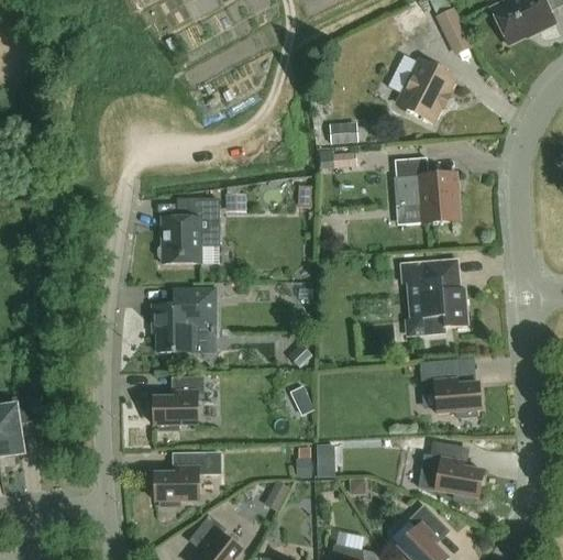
[(471,46),(448,0),(434,0),(441,13),(439,14),(457,53),(471,46)]
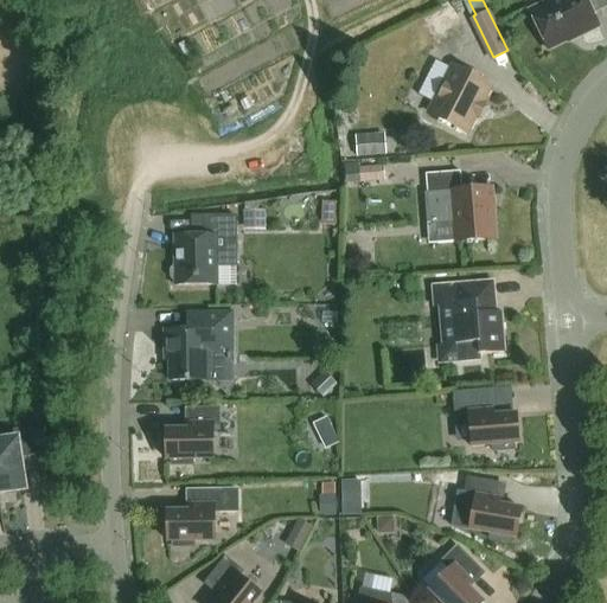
[(551,0),(530,11),(547,45),(580,30),(581,33),(600,25),(588,0),(551,0)]
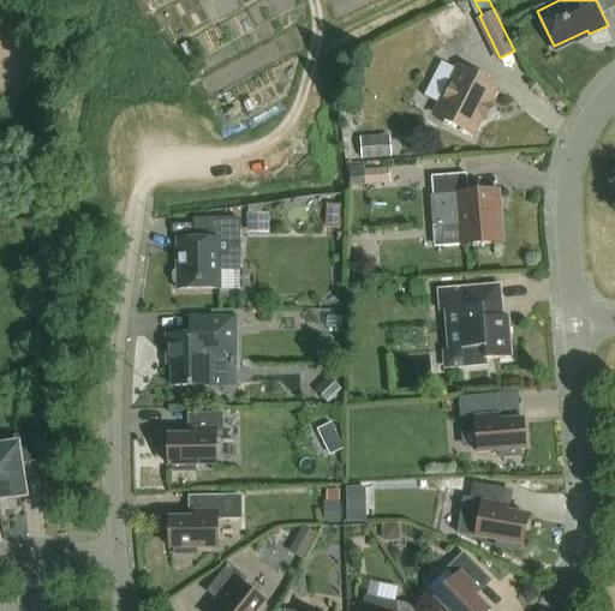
[(189,45),(184,48),(187,55),(193,52),(189,45)]
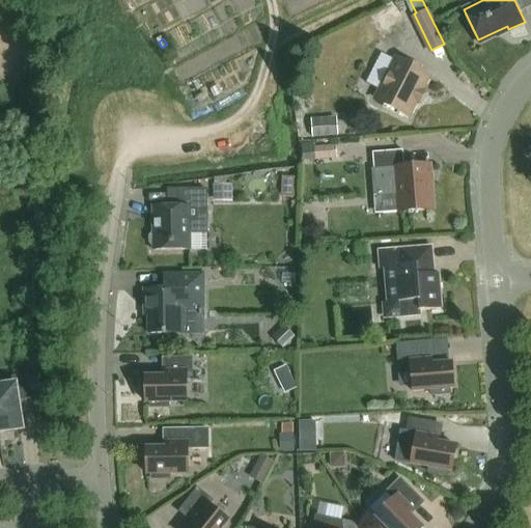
[(382,52),(366,81),(382,88),(396,59),(382,52)]
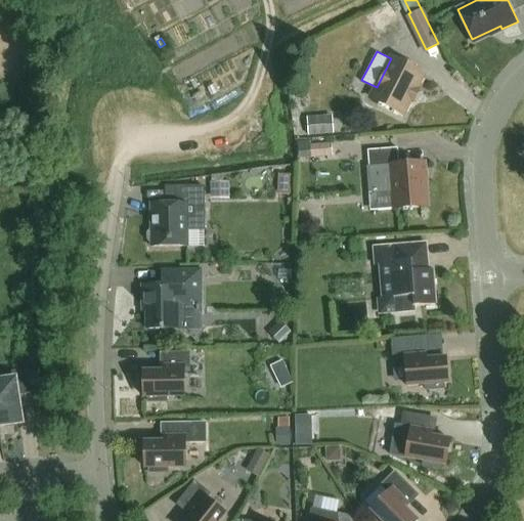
[(402,113),(423,72),(416,68),(418,64),(401,56),(400,59),(392,56),(391,58),(377,87),(372,96),(402,113)]
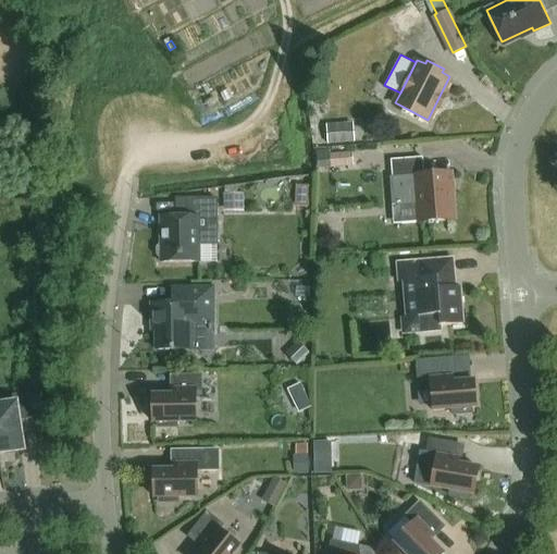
[(354,121),(326,123),(329,142),(356,139),(354,121)]
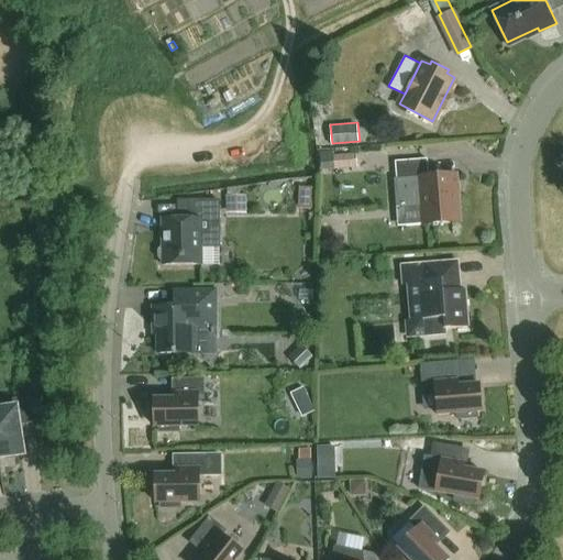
[(355,163),(354,151),(333,153),(333,150),(320,151),(322,166),(355,163)]
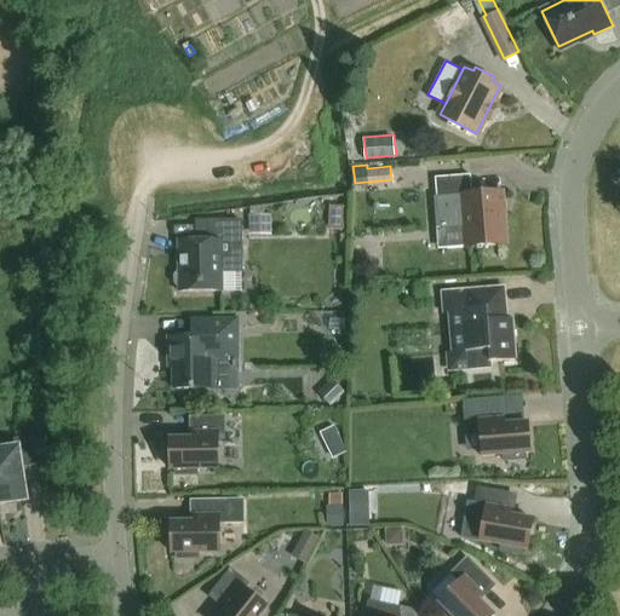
[(471,173),(436,176),(437,195),(440,229),(468,226),(469,246),(504,242),(503,220),(505,219),(503,189),(472,191),(471,173)]
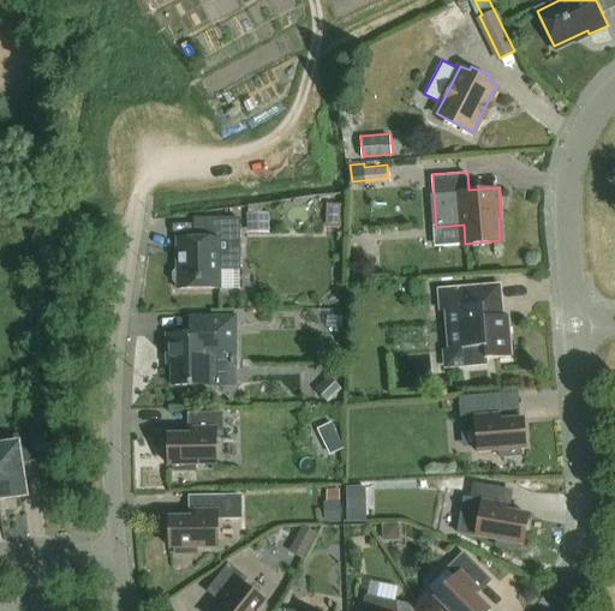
[(246,211),(248,227),(269,227),(269,211),(261,211),(248,211),(246,211)]
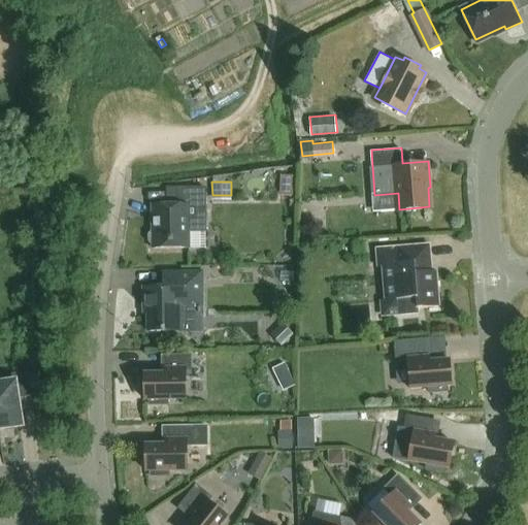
[(153,247),(190,245),(189,230),(206,229),(205,186),(176,187),(176,203),(152,203),(153,230),(150,233),(150,239),(153,242),(153,247)]
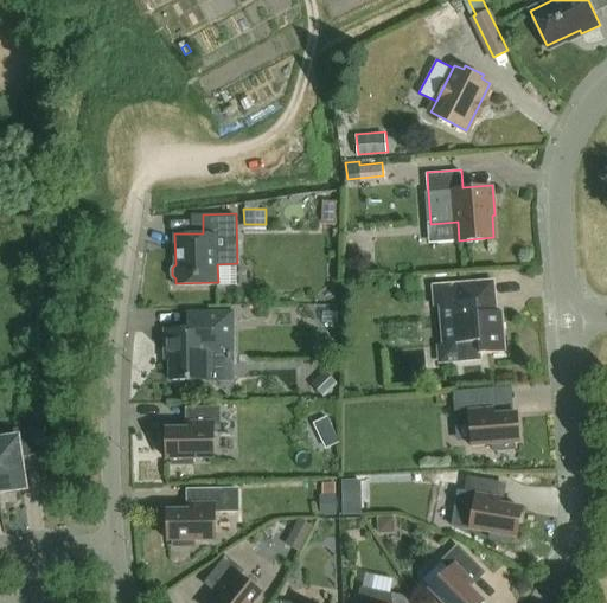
[(217,264),(218,282),(237,282),(237,263),(217,264)]
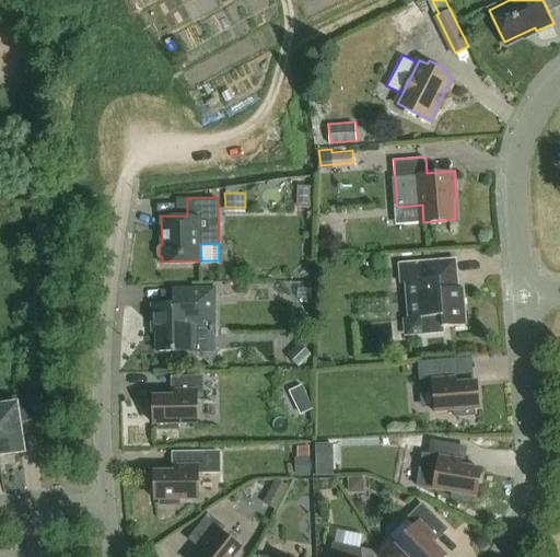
[(426,316),(427,332),(444,331),(443,325),(466,323),(463,286),(458,286),(456,257),(399,263),(401,281),(406,281),(409,317),(426,316)]
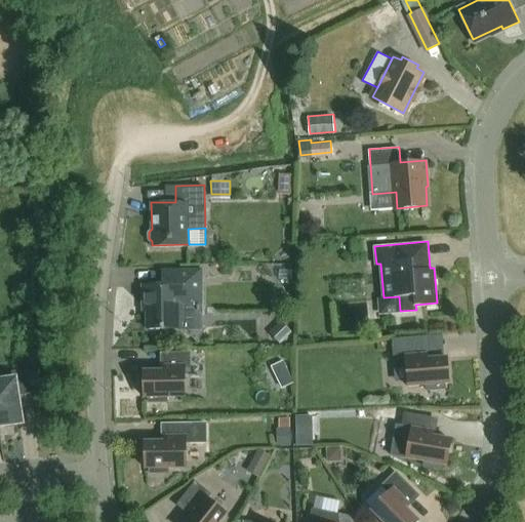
[(143,285),(143,305),(147,309),(148,327),(180,327),(201,327),(201,302),(200,269),(163,270),(163,284),(143,285)]
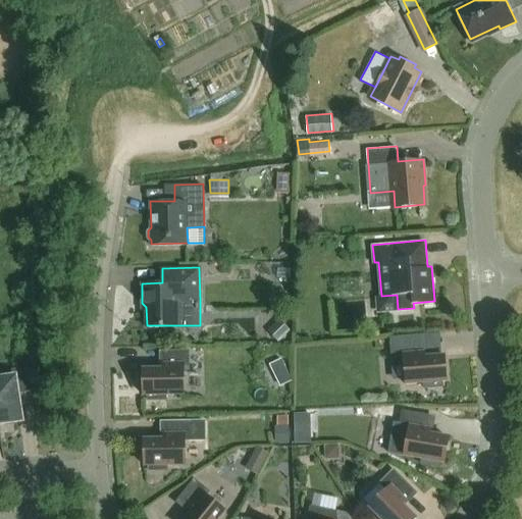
[(424,381),(424,386),(442,384),(441,379),(447,379),(445,355),(424,356),(423,333),(390,336),(393,355),(404,354),(406,382),(424,381)]
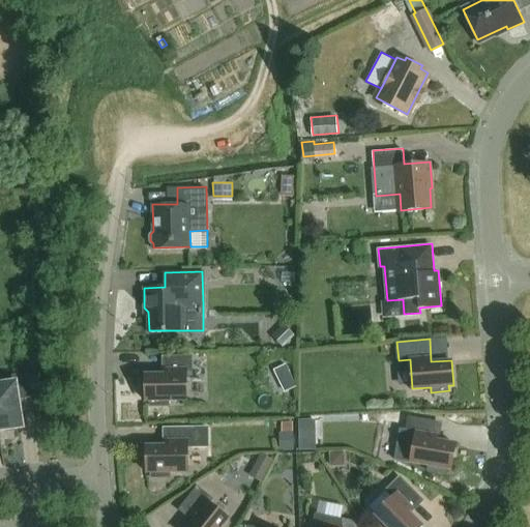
[(33,370),(32,353),(24,354),(26,371),(33,370)]
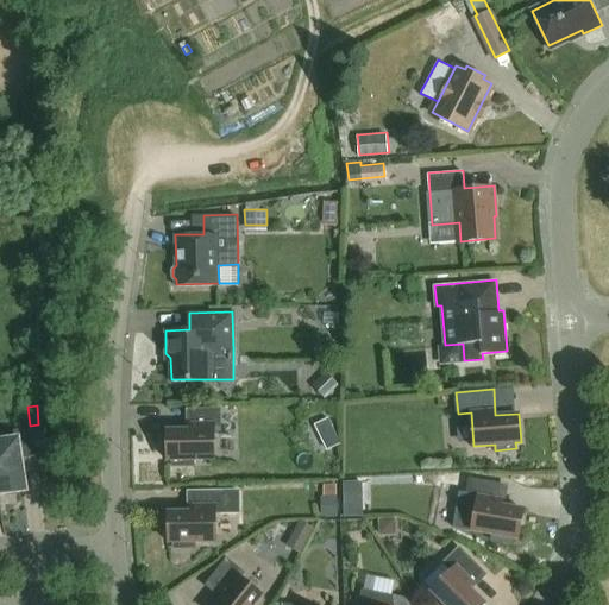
[(167,429),(167,459),(173,458),(173,465),(194,464),(194,458),(214,458),(214,424),(220,424),(220,408),(189,408),(189,429),(167,429)]
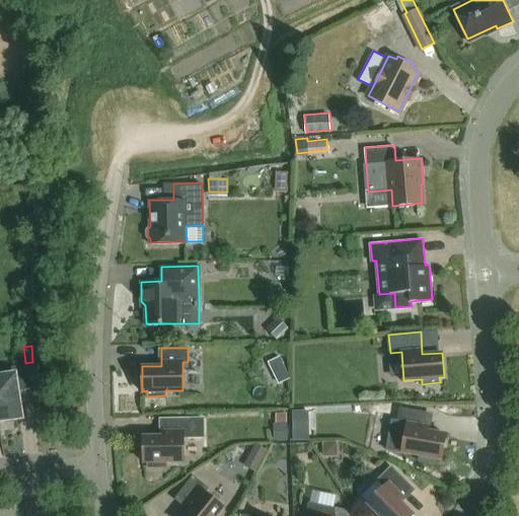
[(279,356),(268,361),(273,372),(285,366),(279,356)]
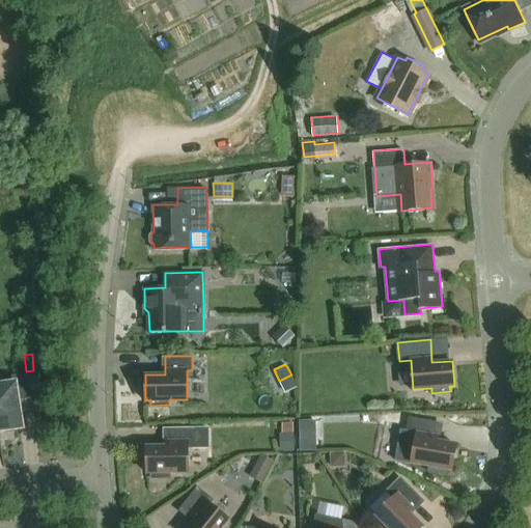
[(0,427),(21,425),(15,384),(0,386),(0,427)]
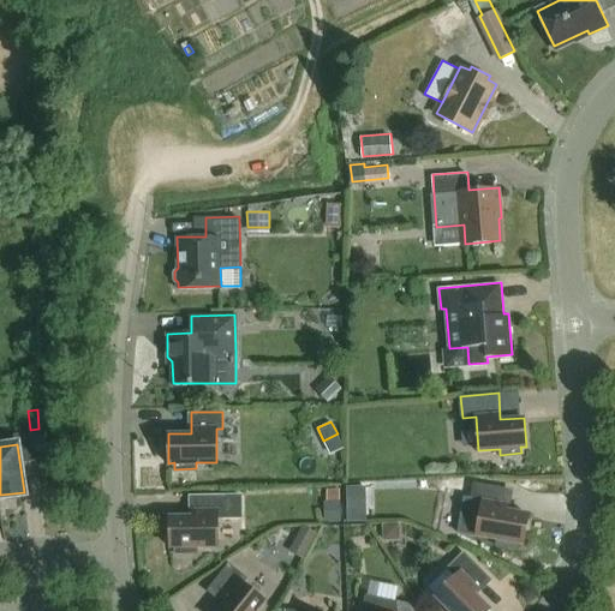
[(463,495),(457,531),(477,534),(497,538),(496,544),(518,547),(518,541),(524,543),(529,514),(506,510),(509,489),(475,483),(472,497),(463,495)]
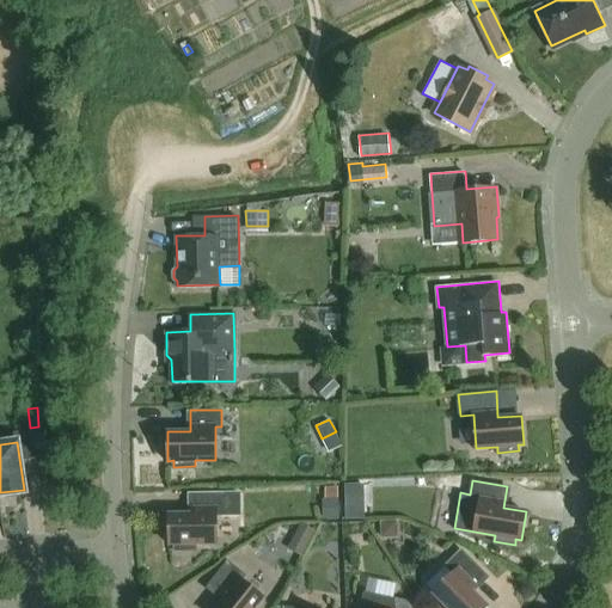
[(216,542),(216,515),(239,515),(239,492),(191,492),(191,514),(169,514),(169,542),(175,542),(175,548),(196,548),(196,542),(216,542)]
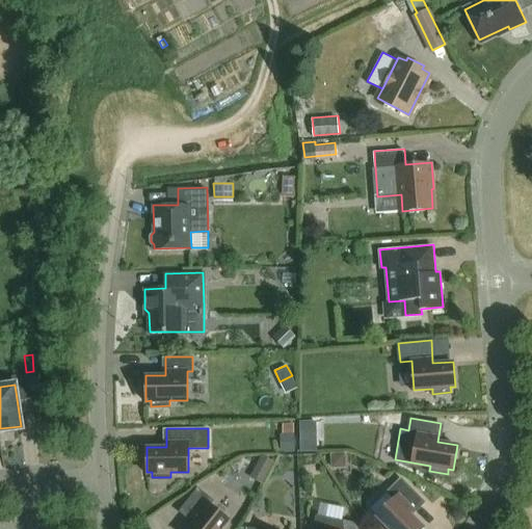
[(261,453),(256,465),(268,472),(274,460),(261,453)]
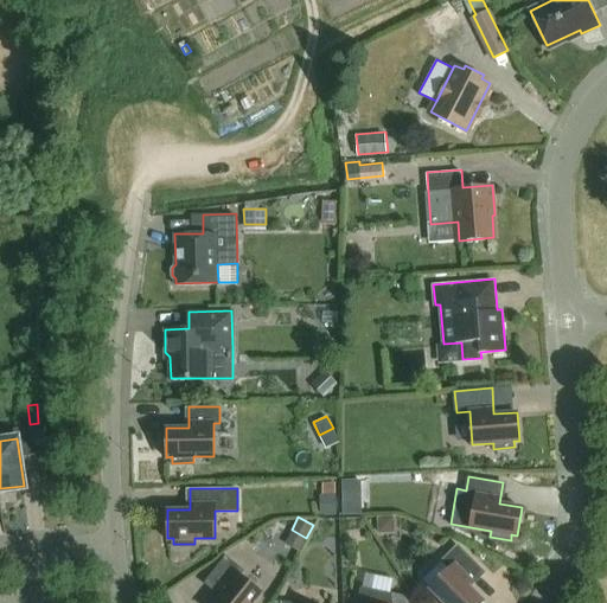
[(454,564),(429,587),(445,602),(480,602),(484,601),(467,584),(483,570),(458,545),(446,556),(454,564)]
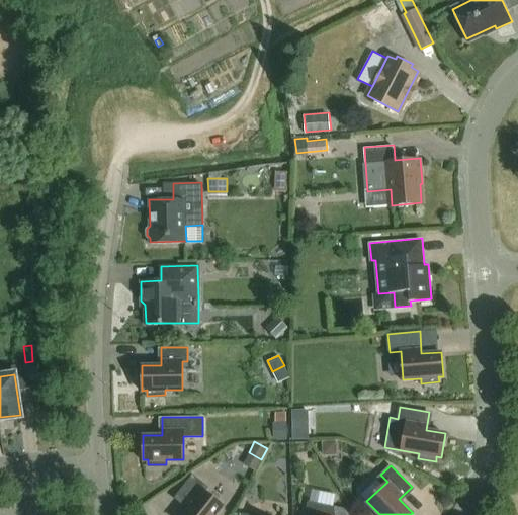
[(214,514),(223,505),(200,488),(203,484),(192,475),(177,495),(191,506),(183,514),(214,514)]
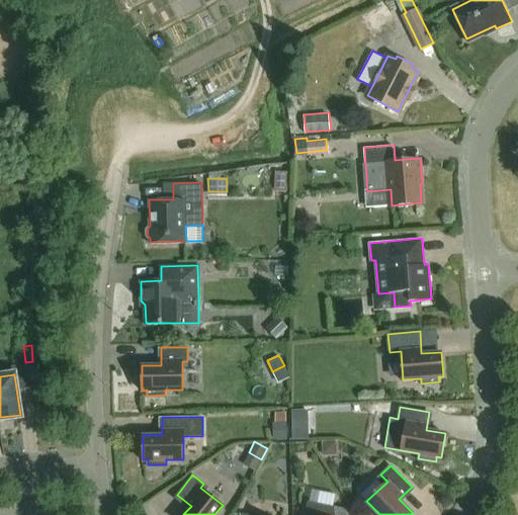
[(348,514),(348,509),(304,500),(306,514),(348,514)]
